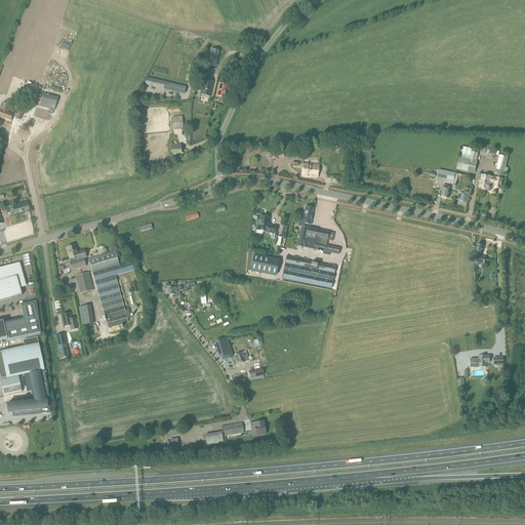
[(216,67),(219,51),(211,49),(208,65),(216,67)]
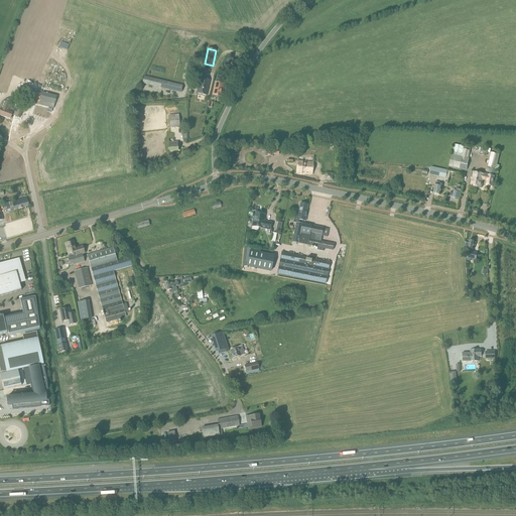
[(34,71),(42,73),(46,58),(38,56),(34,71)]
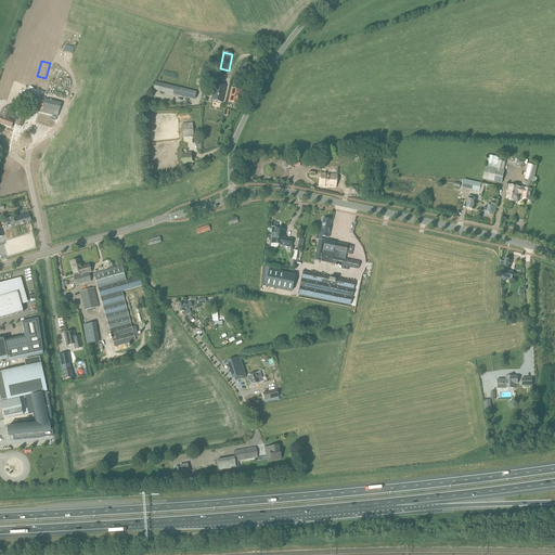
[(247,62),(243,69),(256,77),(260,69),(247,62)]
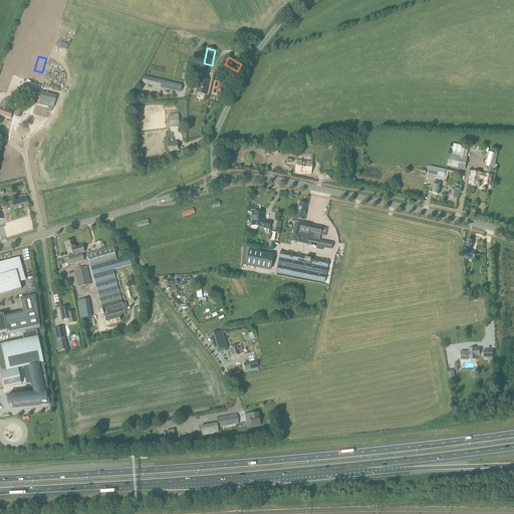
[(206,95),(209,80),(199,78),(196,92),(206,95)]
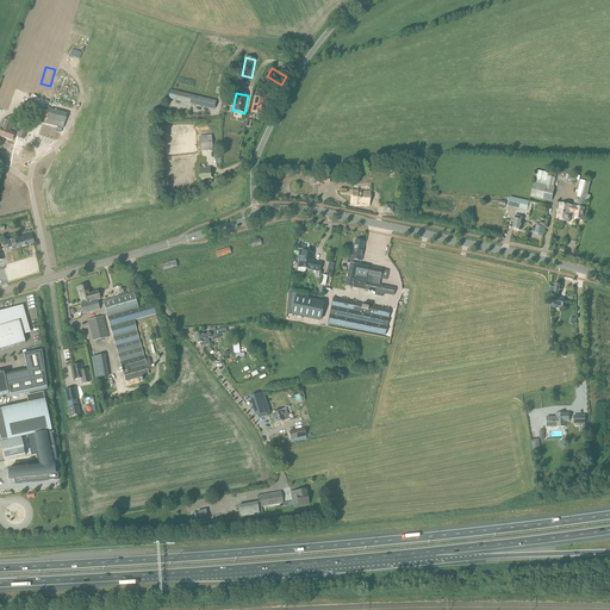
[(166,94),(165,103),(213,110),(215,100),(181,95),(181,97),(166,94)]
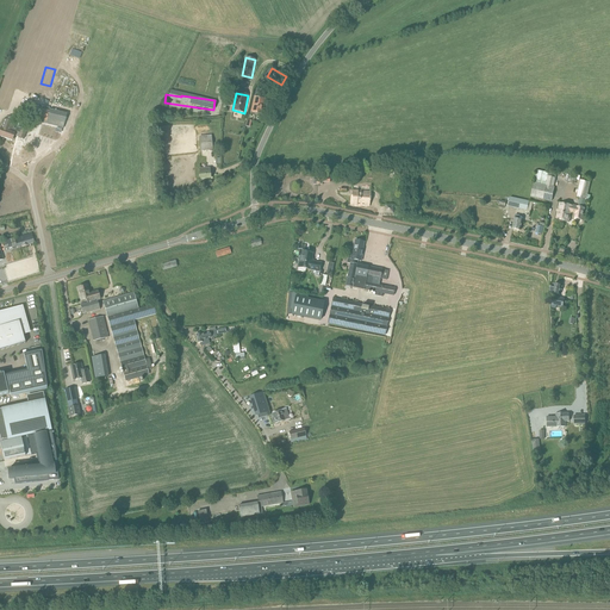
[(262,114),(265,99),(255,97),(251,112),(262,114)]
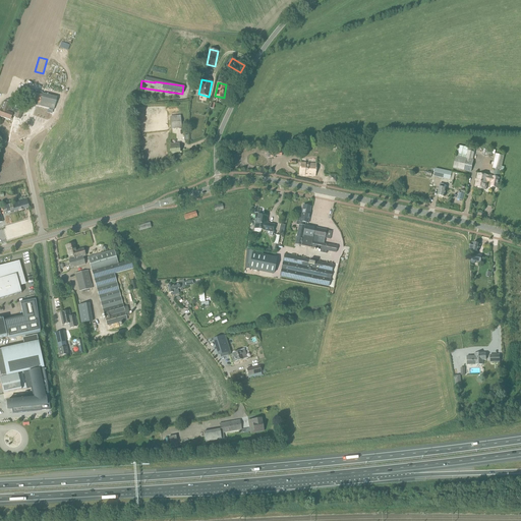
[(17,98),(50,107),(52,98),(19,90),(17,98)]
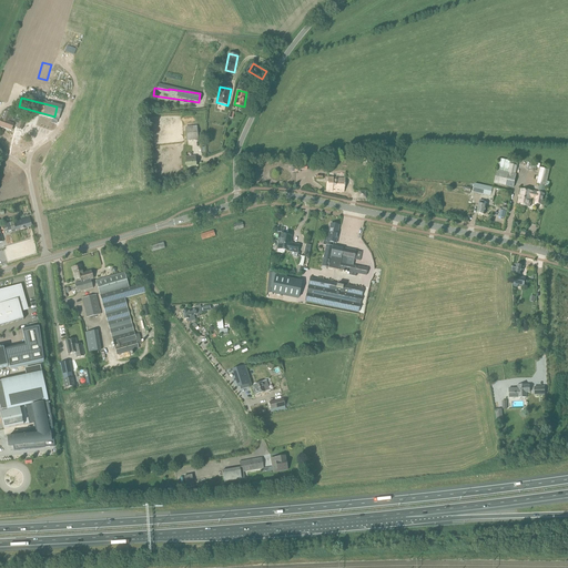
[(16,121),(14,121),(10,119),(13,111),(8,109),(7,112),(4,111),(1,120),(0,122),(0,127),(11,131),(14,124),(13,124),(14,123),(16,121)]
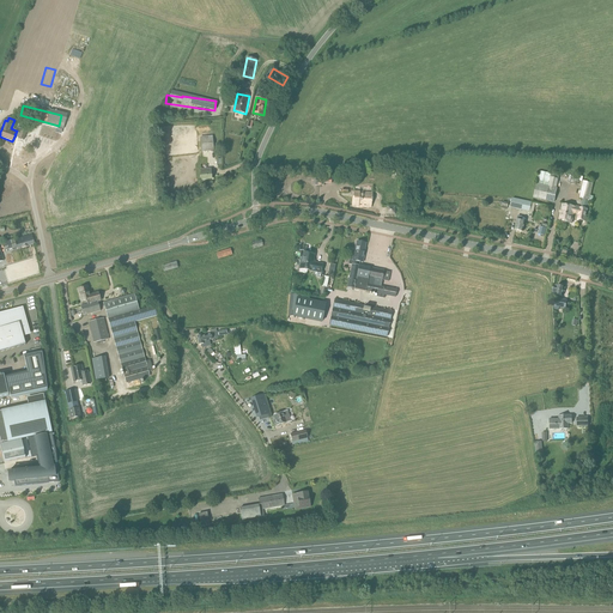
[(17,131),(16,133),(19,134),(18,139),(24,140),(28,129),(22,128),(22,129),(17,127),(16,131),(17,131)]
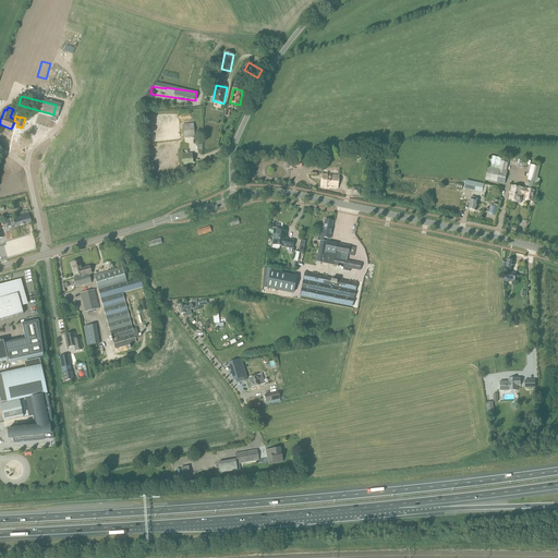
[(194,137),(194,126),(183,126),(183,138),(194,137)]
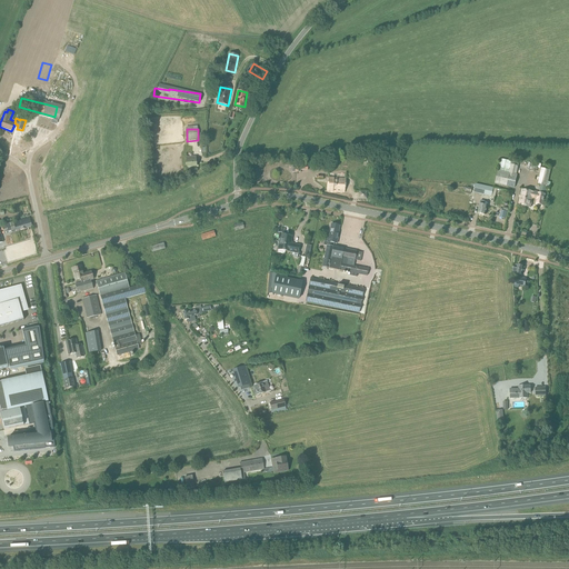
[(197,167),(196,157),(186,158),(187,168),(197,167)]
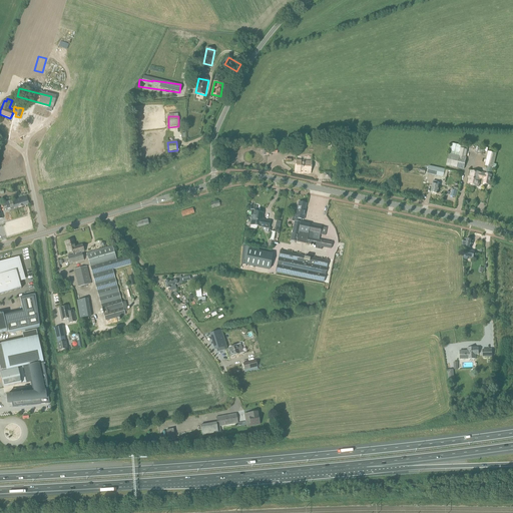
[(272,153),(278,153),(278,149),(272,149),(272,147),(266,147),(266,155),(272,155),(272,153)]
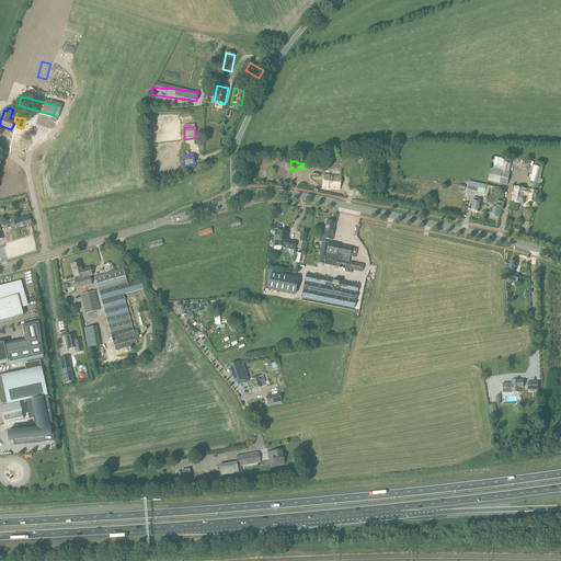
[(511,172),(510,172),(511,164),(504,162),(502,171),(491,168),(488,182),(507,186),(511,172)]
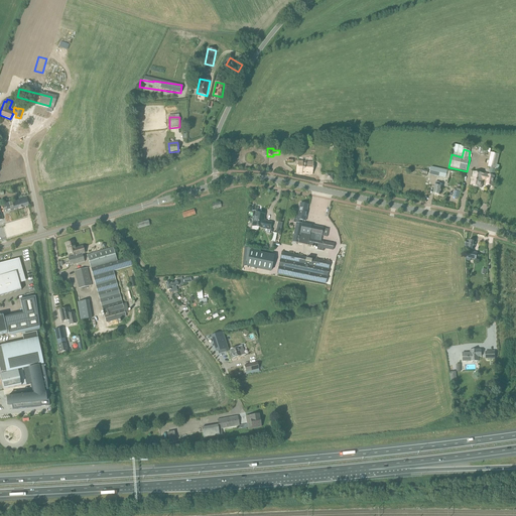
[(499,154),(491,152),(488,167),(496,169),(499,154)]
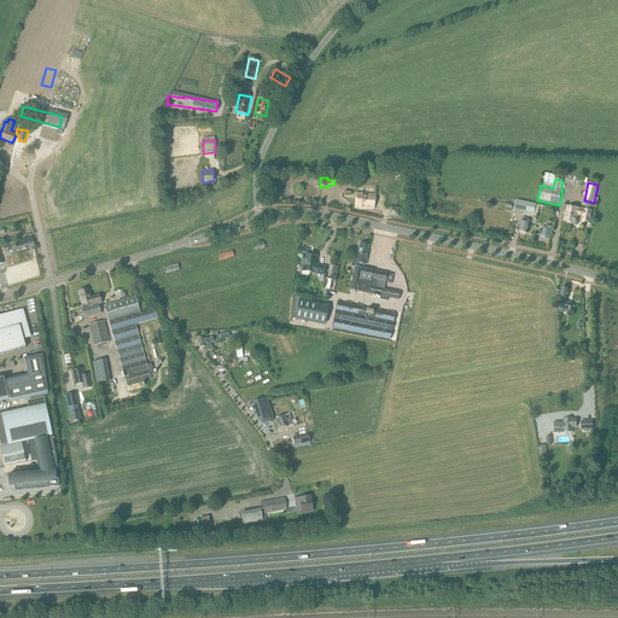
[(374,209),(375,194),(356,193),(355,208),(374,209)]
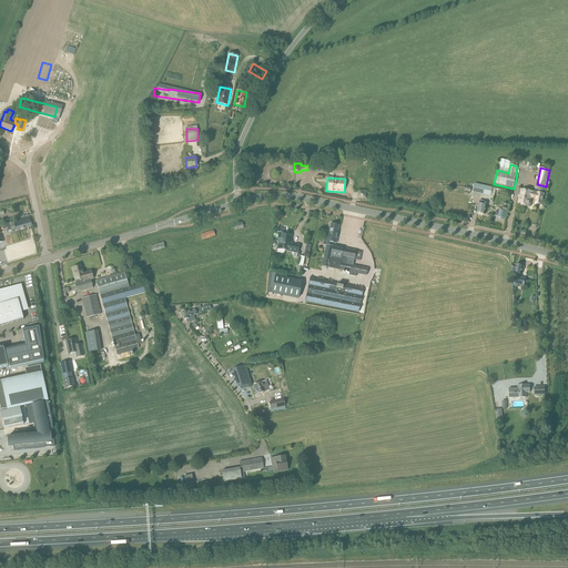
[(493,188),(475,184),(473,193),(490,196),(495,198),(496,192),(493,191),(493,188)]
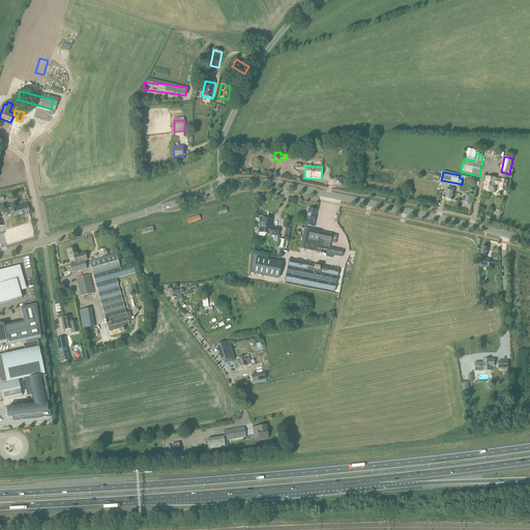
[(497,179),(487,177),(483,190),(494,194),(497,183),(501,184),(499,189),(506,192),(508,181),(502,180),(501,181),(497,180),(497,179)]
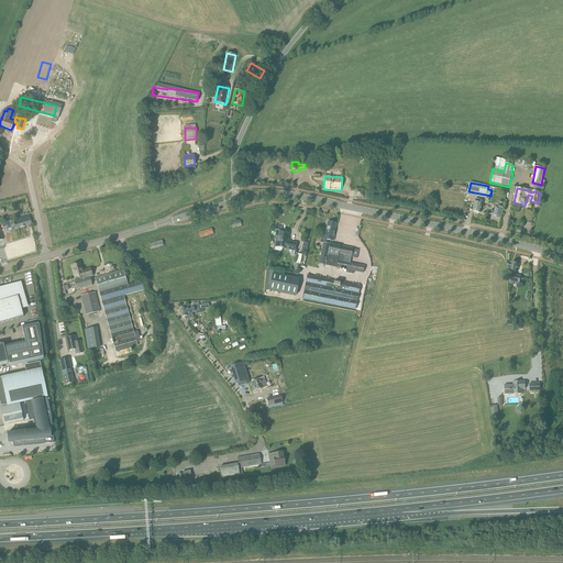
[(475,202),(473,211),(481,213),(482,203),(479,203),(479,199),(476,199),(475,202)]
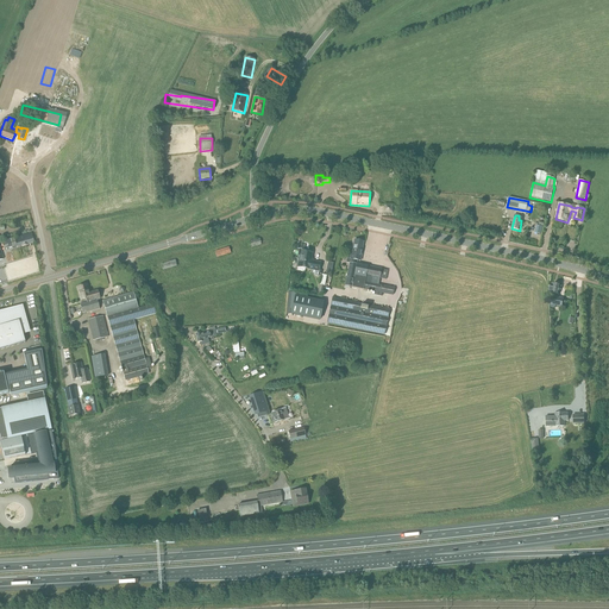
[(14,238),(17,246),(33,242),(32,234),(23,237),(23,236),(14,238)]
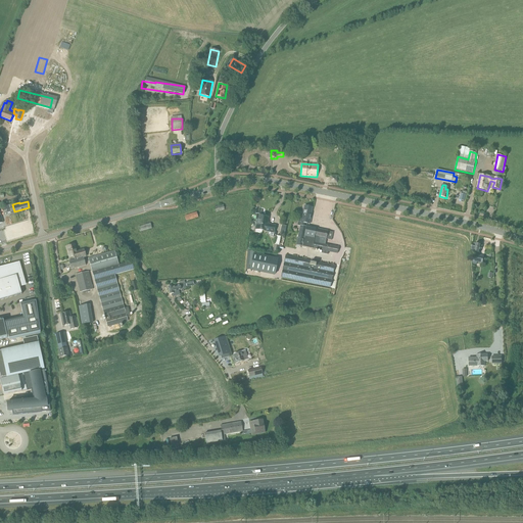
[(14,211),(12,204),(1,207),(3,215),(14,211)]
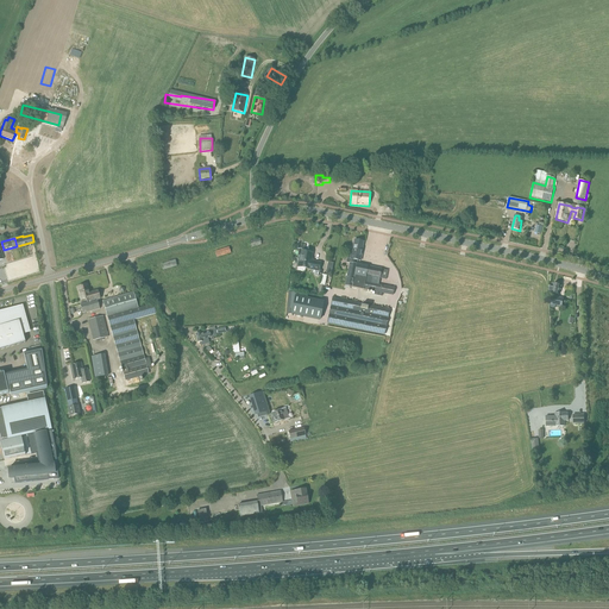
[(262,245),(259,238),(250,242),(251,248),(262,245)]
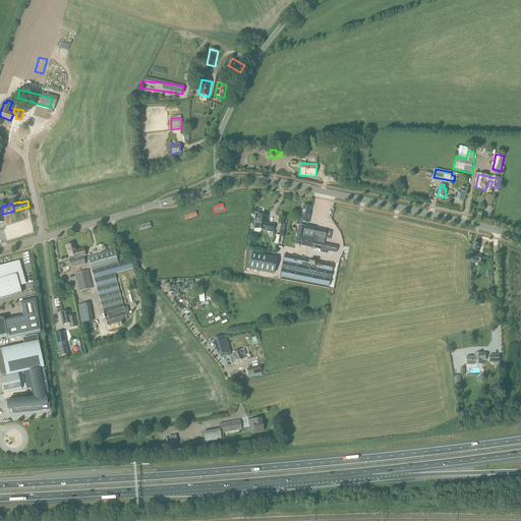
[(296,224),(299,225),(305,226),(306,223),(308,223),(310,215),(309,215),(311,207),(303,206),(302,214),(301,214),(299,222),(297,221),(296,224)]
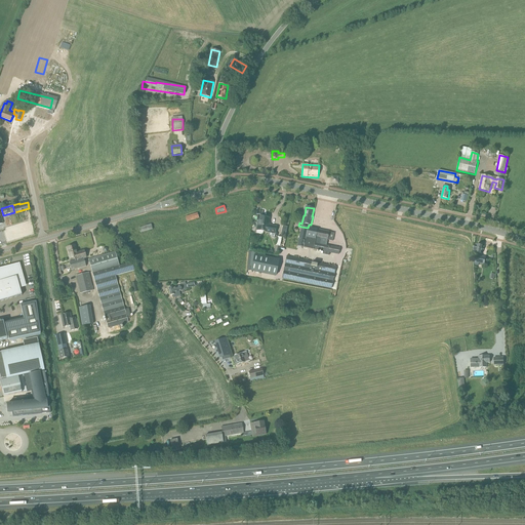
[(187,223),(199,218),(197,213),(185,216),(187,223)]
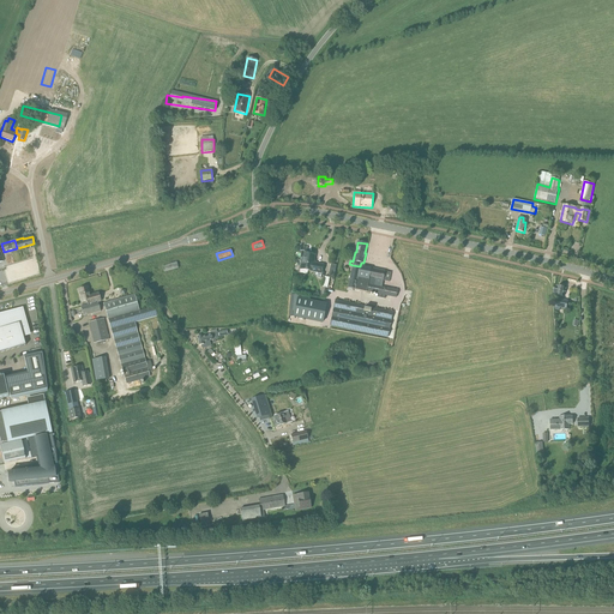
[(307,271),(315,272),(321,274),(324,265),(313,263),(314,256),(305,253),(304,259),(302,258),(300,268),(307,269),(307,271)]
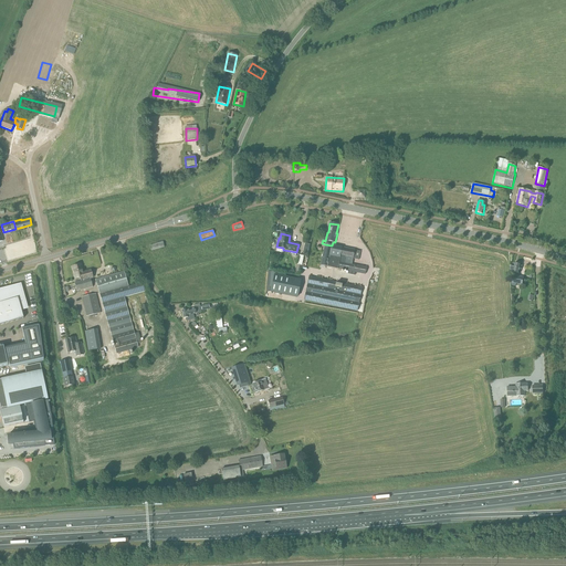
[(152,251),(165,248),(163,242),(149,245),(152,251)]
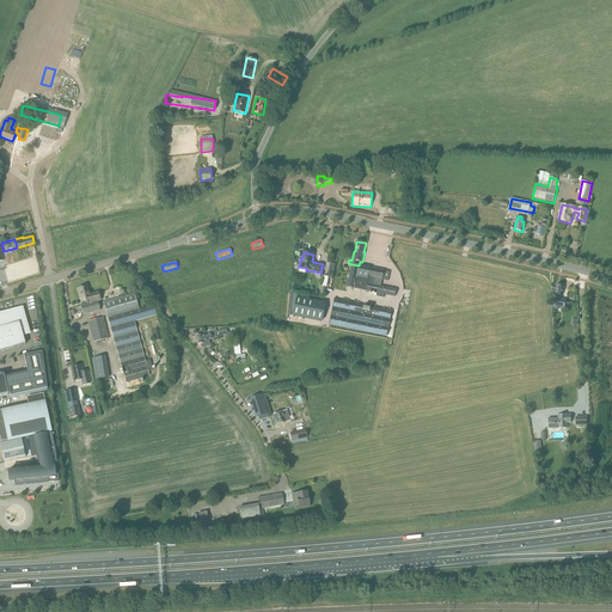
[(389,281),(390,271),(384,270),(359,265),(352,264),(349,280),(346,279),(344,285),(348,285),(347,288),(395,297),(396,289),(374,285),(374,279),(381,280),(389,281)]
